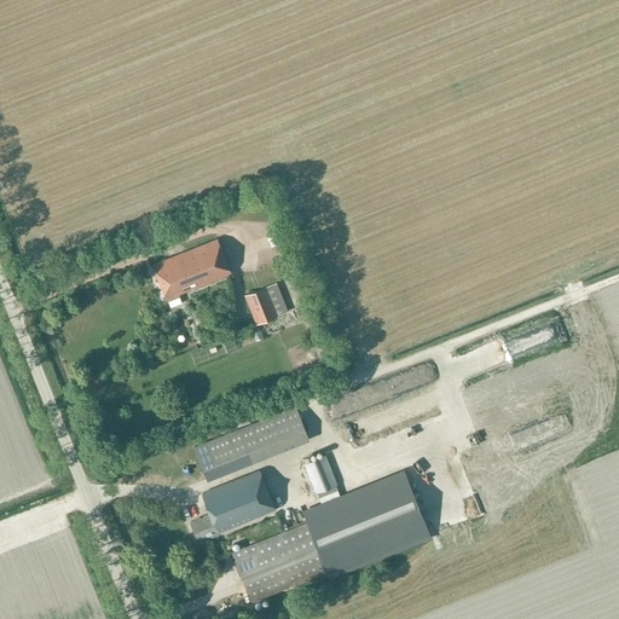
[(151,265),(166,300),(231,273),(217,238),(151,265)]
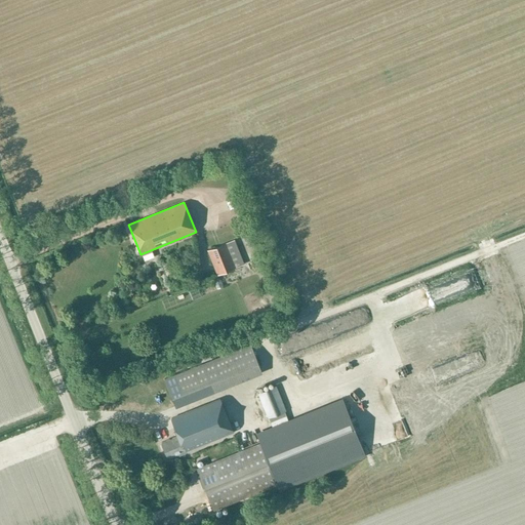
[(226,211),(216,212),(216,221),(226,221),(226,211)]
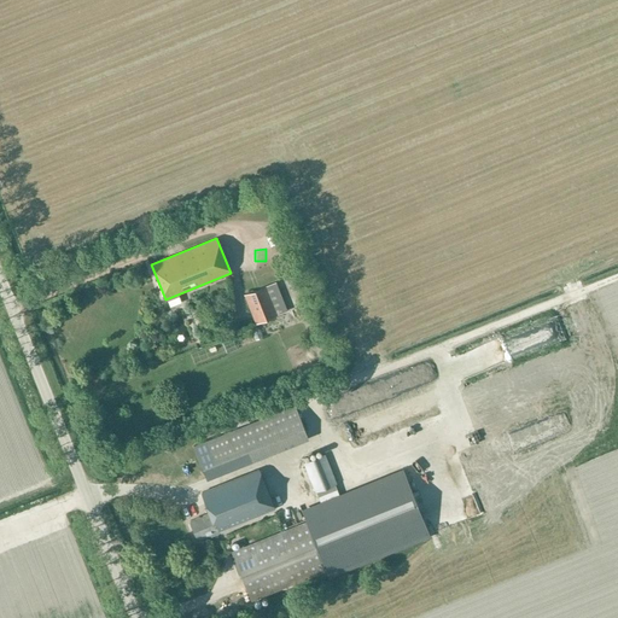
[(286,312),(275,284),(244,296),(255,325),(286,312)]
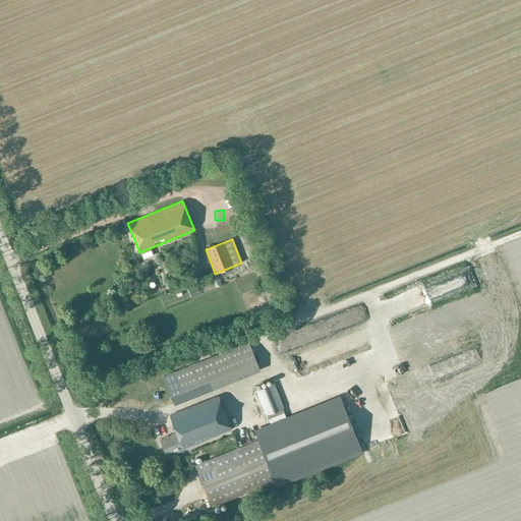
[(163,377),(174,405),(261,370),(248,342),(163,377)]
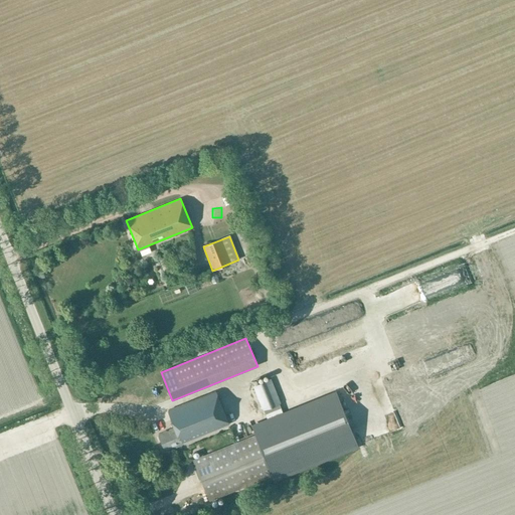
[(154,385),(160,382),(155,370),(149,372),(154,385)]
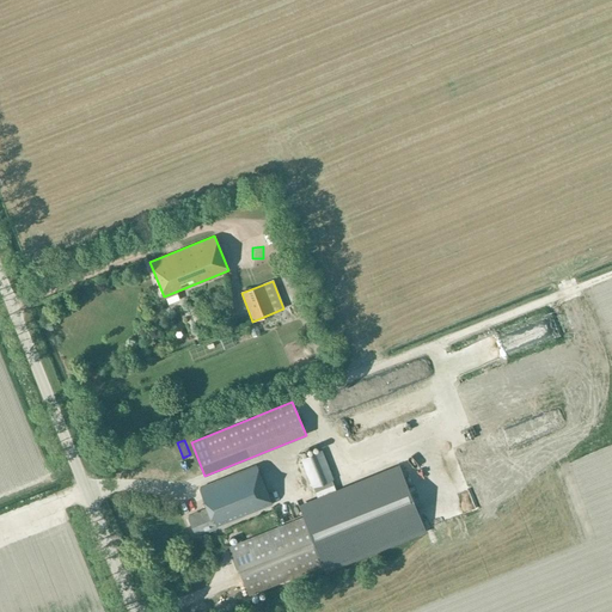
[(456,445),(458,457),(467,454),(465,442),(456,445)]
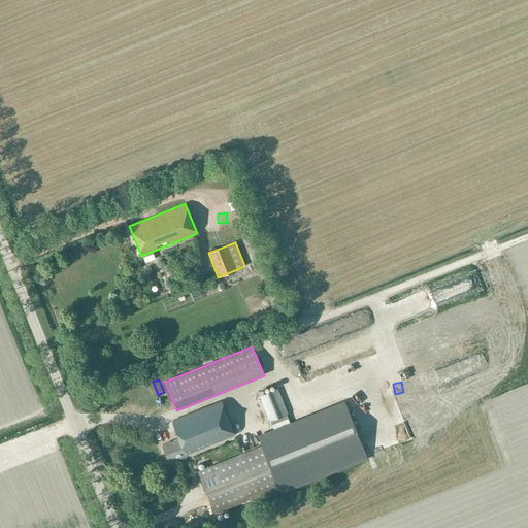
[(287,424),(290,423),(287,414),(276,389),(259,395),(269,422),(270,421),(273,429),(287,424)]
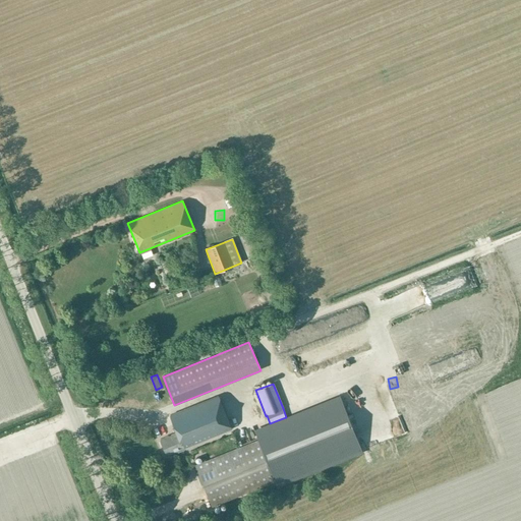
[(160,440),(168,455),(232,428),(218,395),(168,414),(176,433),(160,440)]
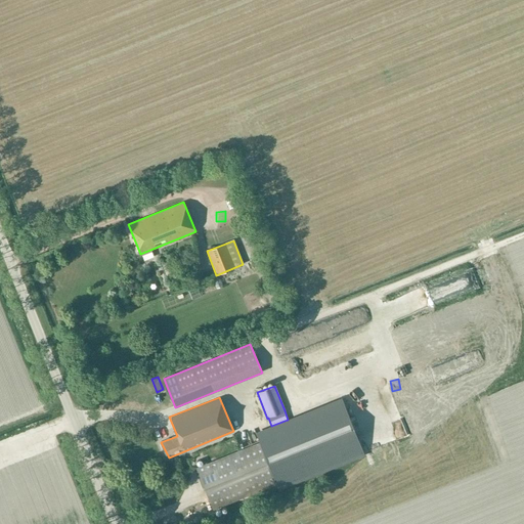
[(342,398),(288,420),(285,421),(271,426),(256,432),(260,443),(197,468),(213,511),(276,484),(278,489),(364,455),(342,398)]
